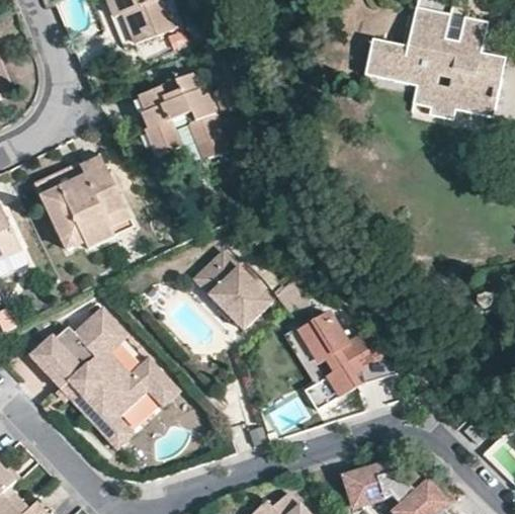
[(106,0),(111,14),(121,10),(133,39),(170,24),(160,0),(106,0)]
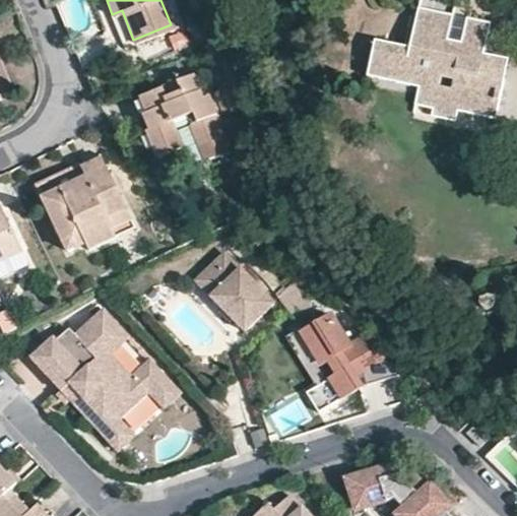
[(406,27),(441,35),(446,11),(411,3),(406,27)]
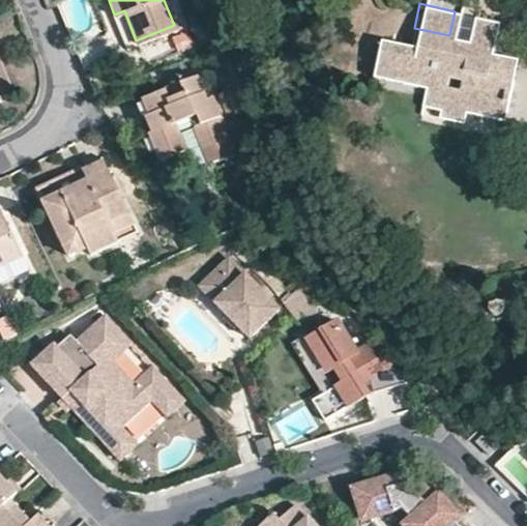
[(490,72),(494,57),(485,55),(492,19),(467,13),(461,42),(449,40),(449,35),(414,28),(410,45),(375,36),(368,72),(420,85),(418,92),(436,95),(433,107),(459,113),(462,99),(500,108),(507,77),(502,76),(490,72)]
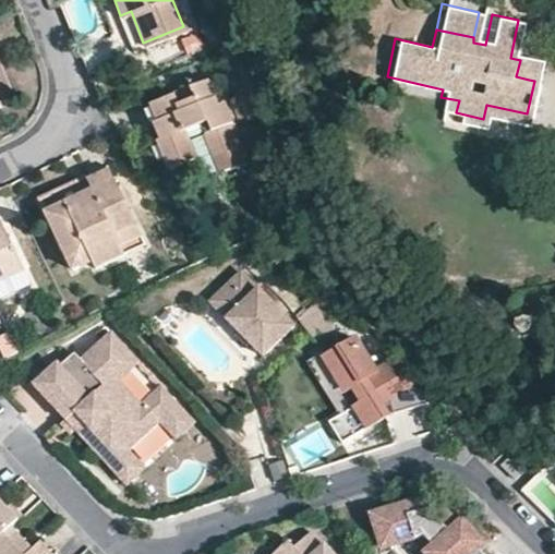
[(532,63),(520,60),(516,76),(529,80),(532,63)]
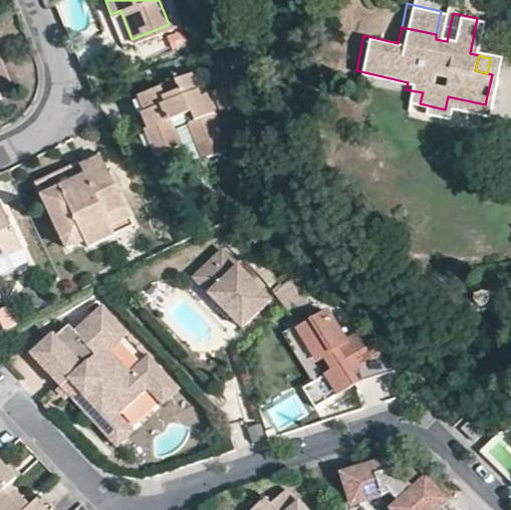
[(0,89),(8,86),(0,66),(0,89)]
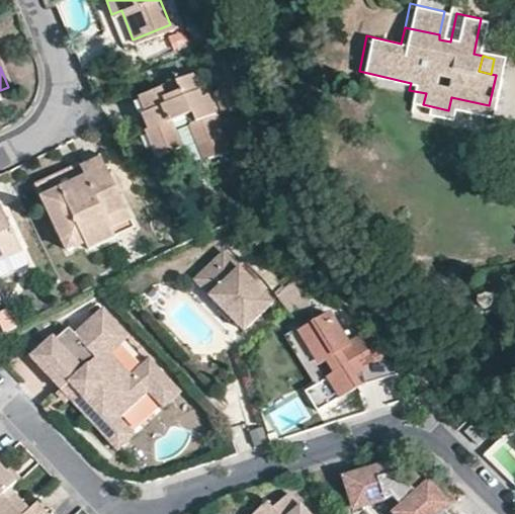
[(225,146),(203,94),(197,96),(187,74),(136,94),(141,109),(139,110),(145,126),(142,127),(153,155),(177,145),(168,120),(183,115),(199,156),(225,146)]
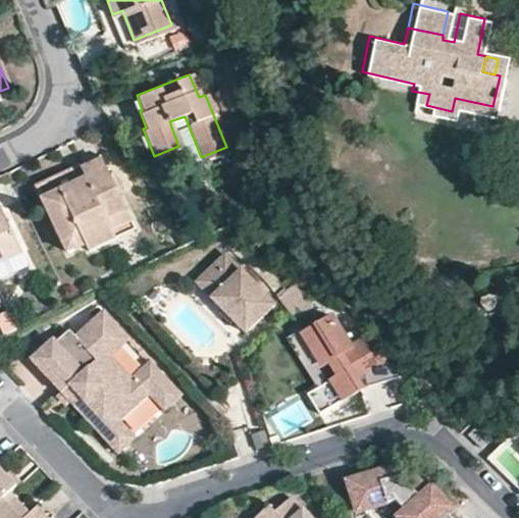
[(410,101),(426,105),(429,94),(412,91),(410,101)]
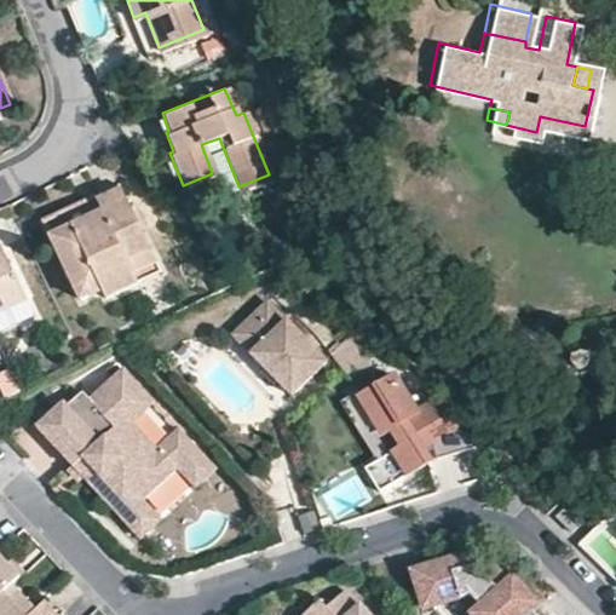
[(101,211),(127,199),(120,184),(95,195),(101,211)]
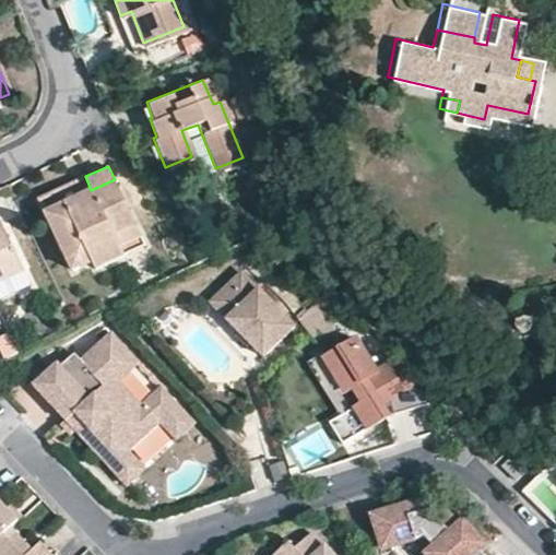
[(114,234),(135,225),(115,179),(91,190),(45,211),(70,269),(92,260),(96,268),(122,256),(121,252),(114,234)]
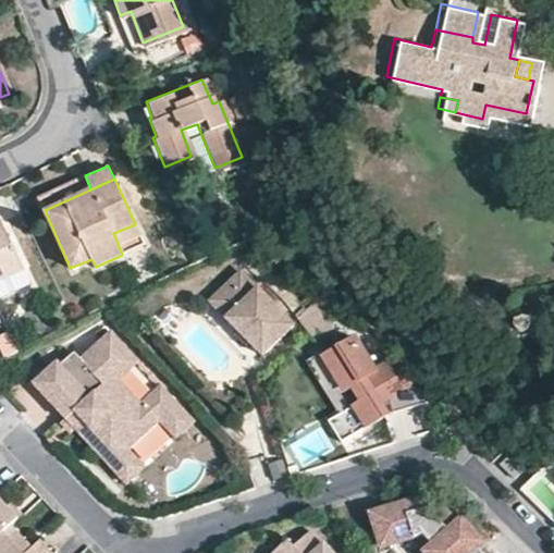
[(0,277),(21,268),(0,223),(0,277)]
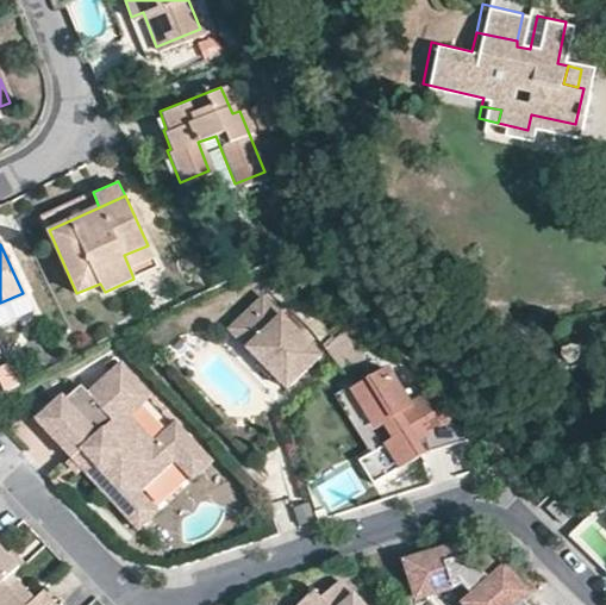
[(156,264),(148,245),(124,255),(132,275),(156,264)]
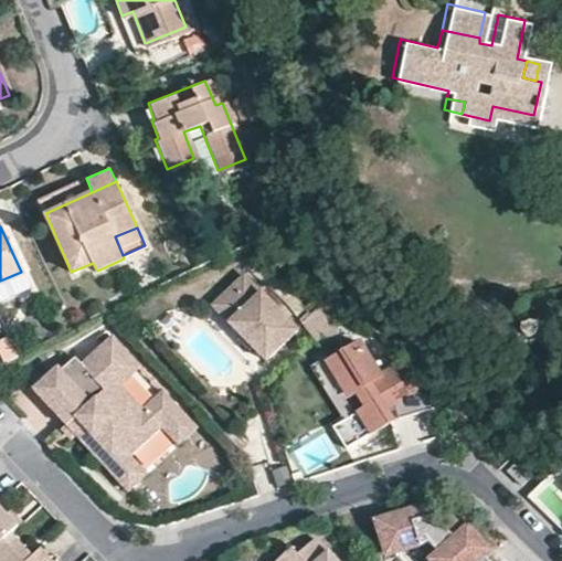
[(21,272),(0,281),(0,300),(28,287),(21,272)]
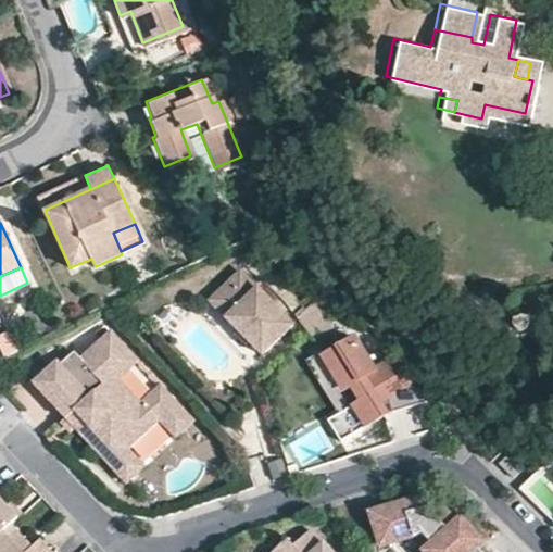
[(225,295),(246,276),(240,271),(208,300),(217,311),(224,317),(236,306),(225,295)]
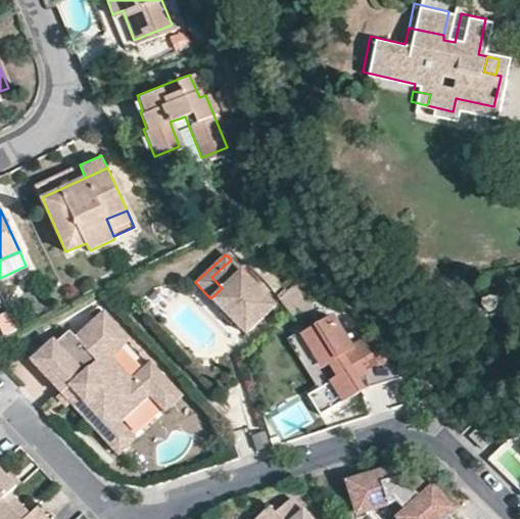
[(274,307),(231,260),(211,277),(222,288),(210,298),(244,334),(274,307)]
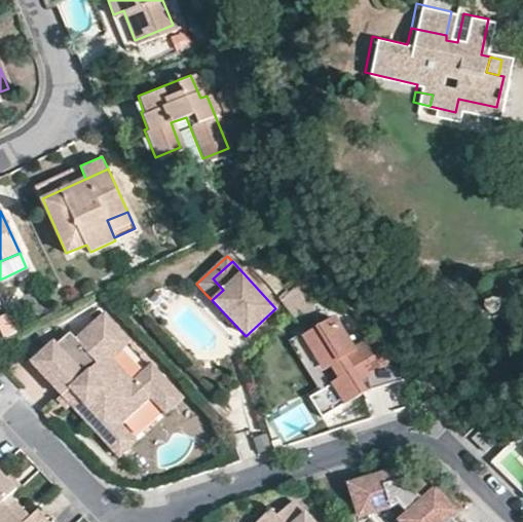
[(127,338),(102,310),(74,337),(68,330),(54,342),(51,339),(29,361),(62,395),(67,388),(74,397),(68,402),(104,440),(120,423),(150,396),(157,389),(164,398),(175,388),(149,361),(131,378),(109,356),(127,338)]
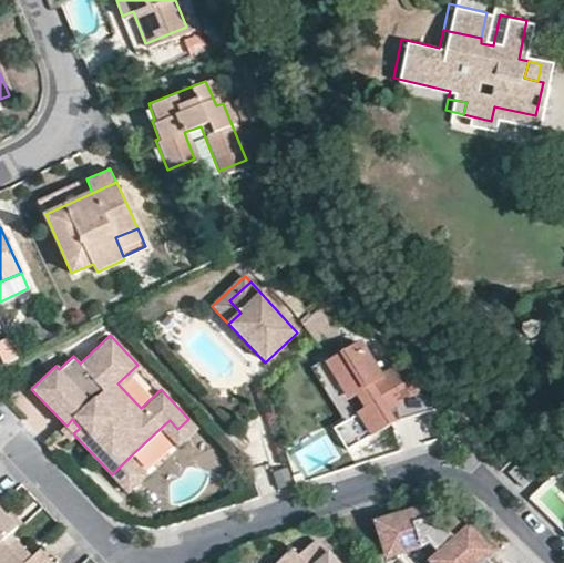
[(436,407),(395,367),(378,377),(356,339),(321,359),(345,397),(352,392),(362,408),(329,428),(342,450),(389,422),(436,407)]
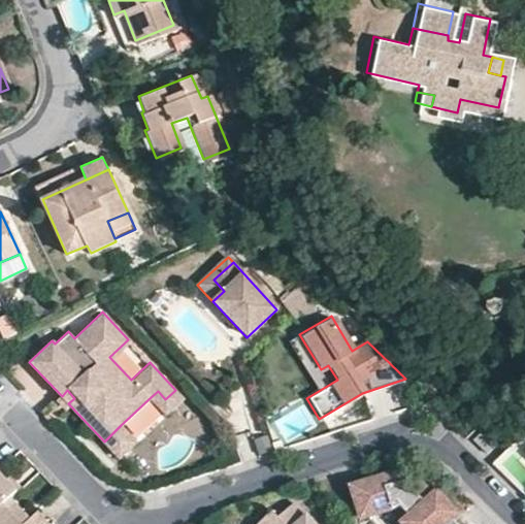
[(74,398),(67,390),(62,396),(68,403),(74,398)]
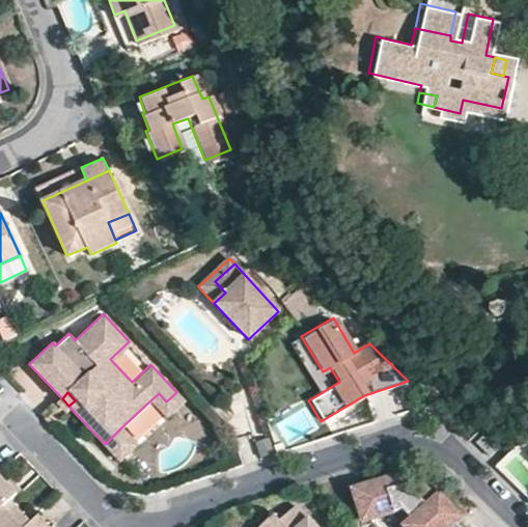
[(184,400),(176,392),(166,401),(159,393),(151,399),(167,417),(184,400)]
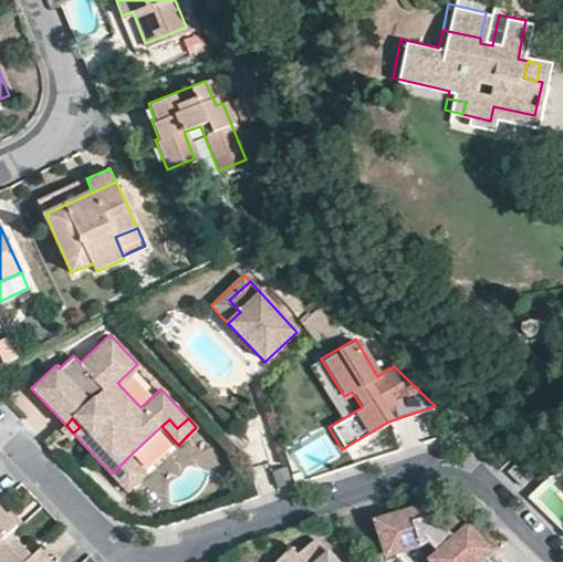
[(73,433),(66,425),(61,429),(69,437),(73,433)]
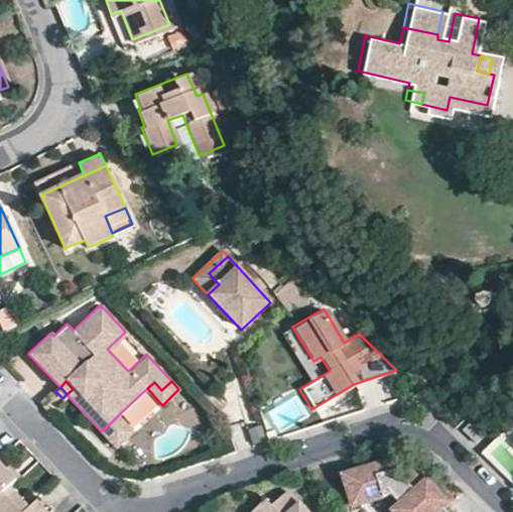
[(133,431),(118,415),(102,431),(116,448),(133,431)]
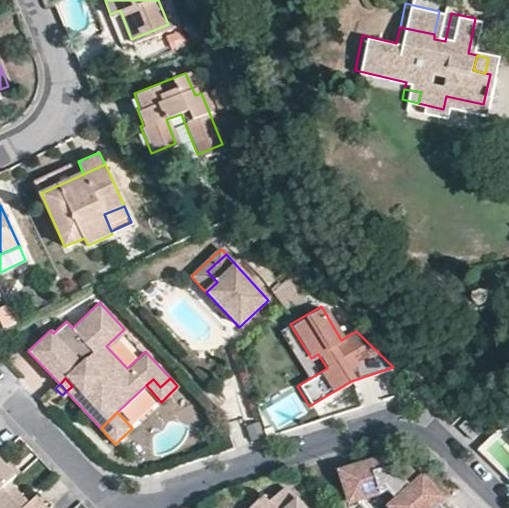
[(482,430),(468,416),(460,424),(474,438),(482,430)]
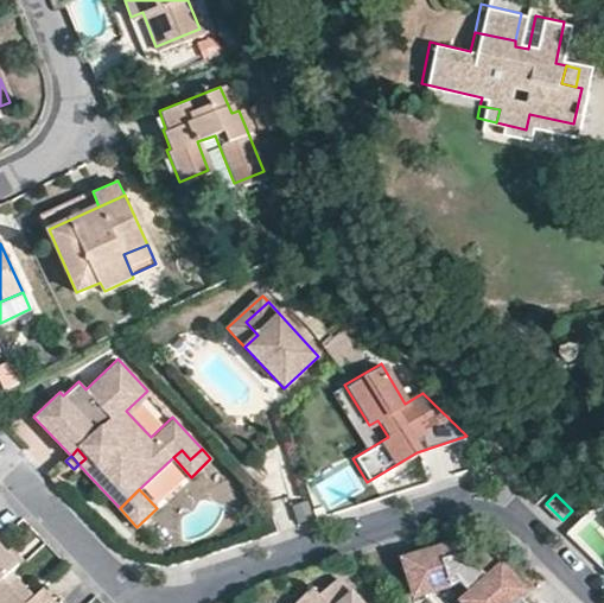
[(19,551),(5,535),(0,539),(14,554),(19,551)]
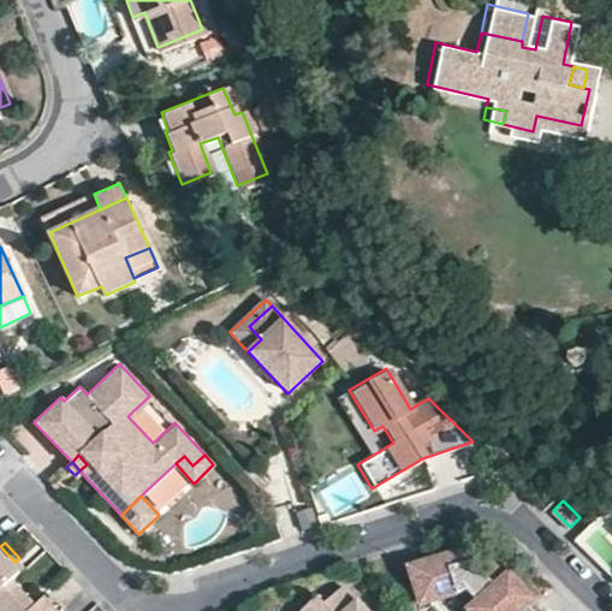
[(536,610),(528,603),(533,598),(507,573),(506,575),(495,564),(500,559),(494,551),(488,547),(482,545),(476,545),(469,545),(464,547),(417,563),(429,600),(473,586),(483,598),(476,604),(481,610),(536,610)]
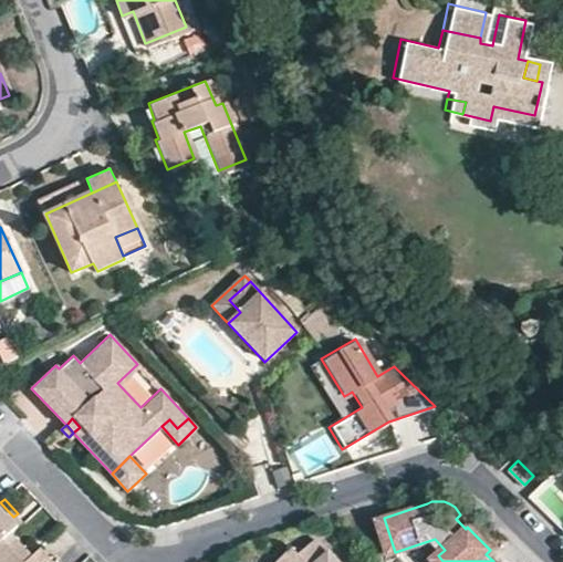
[(0,529),(7,523),(13,517),(0,502),(0,529)]
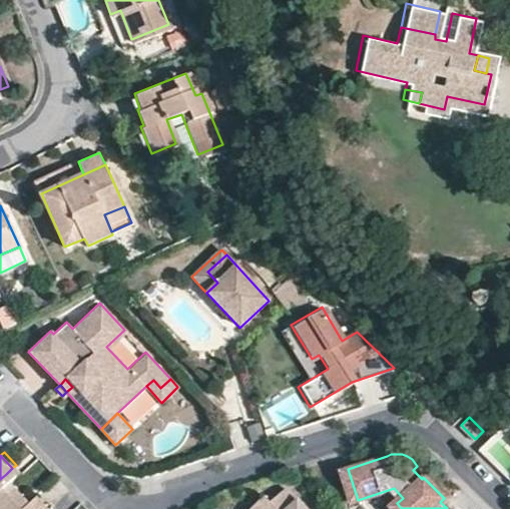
[(426,475),(417,466),(413,470),(422,479),(423,477),(426,475)]
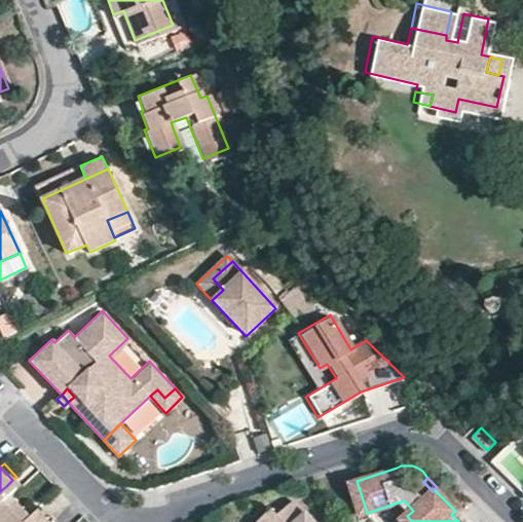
[(26,508),(6,486),(0,491),(0,493),(19,514),(26,508)]
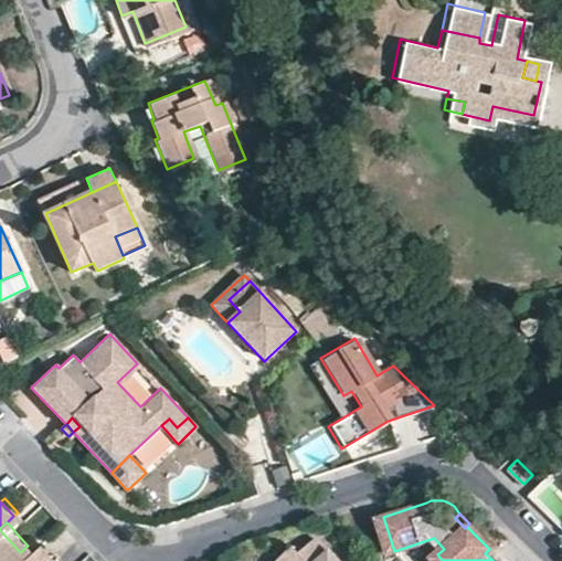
[(20,552),(0,530),(0,560),(43,560),(51,554),(36,538),(28,546),(20,552)]
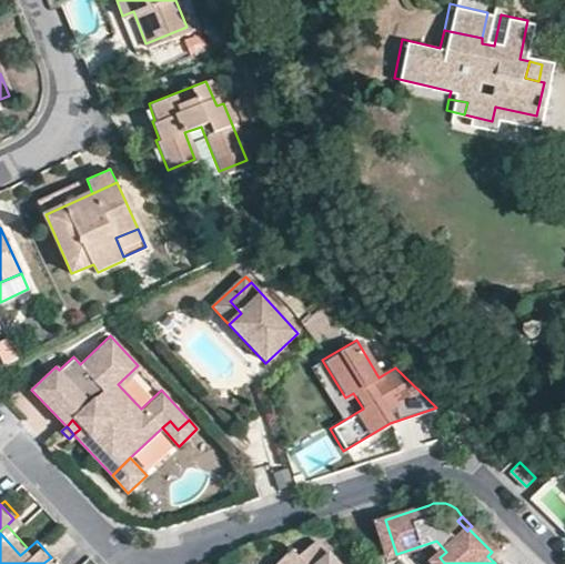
[(345,563),(326,543),(325,543),(322,544),(309,556),(314,562),(318,563),(345,563)]
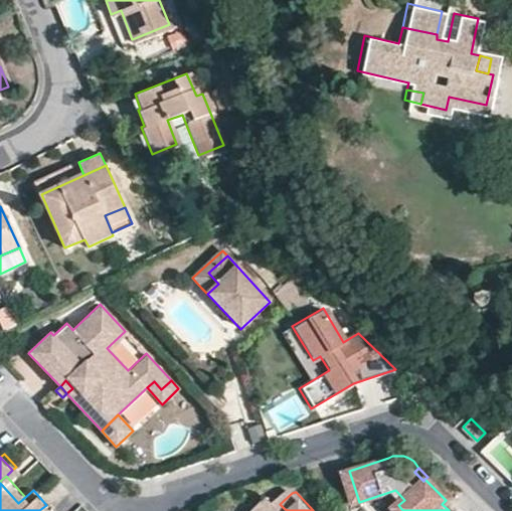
[(288,510),(285,509),(280,504),(277,507),(272,500),(259,510),(288,510)]
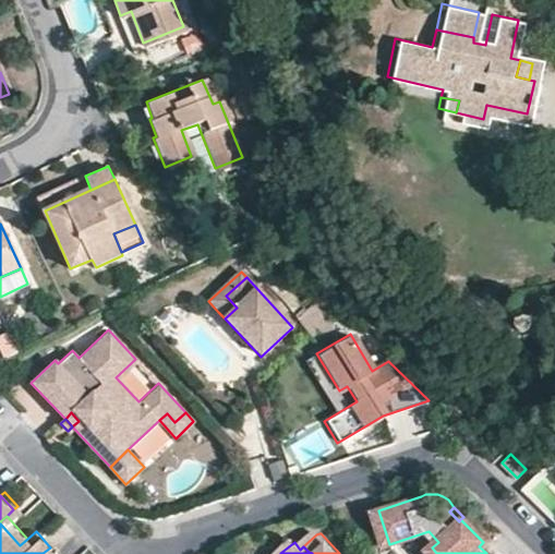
All buildings are outlined.
